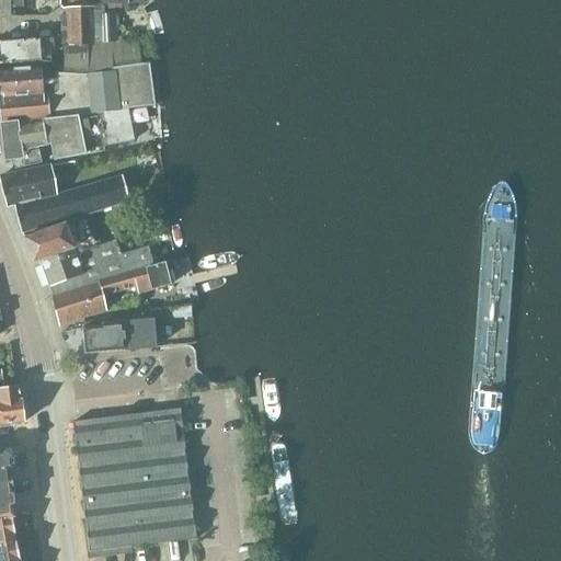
[(0,0),(0,15),(23,15),(22,0),(0,0)]
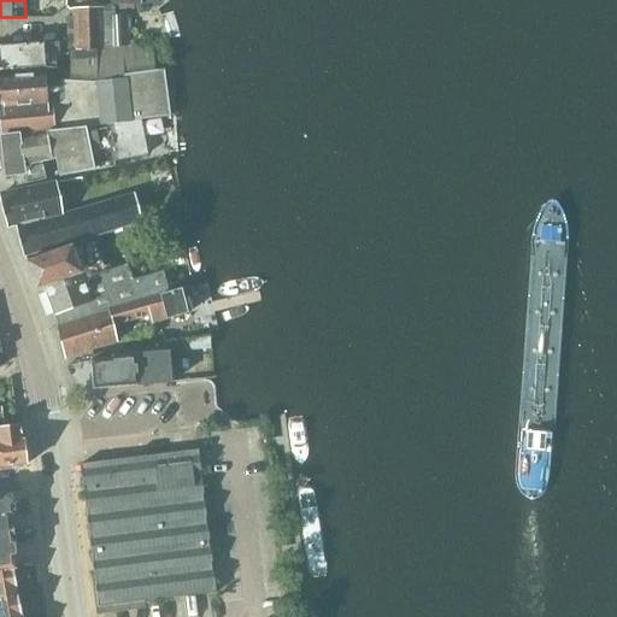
[(68,50),(97,48),(129,47),(129,23),(115,24),(115,6),(65,9),(68,50)]
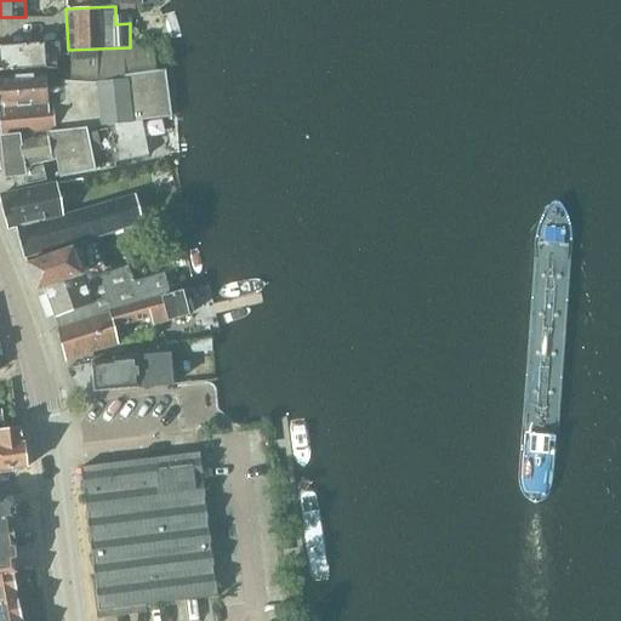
[(58,43),(44,44),(0,46),(0,72),(45,68),(55,68),(53,52),(60,52),(58,43)]
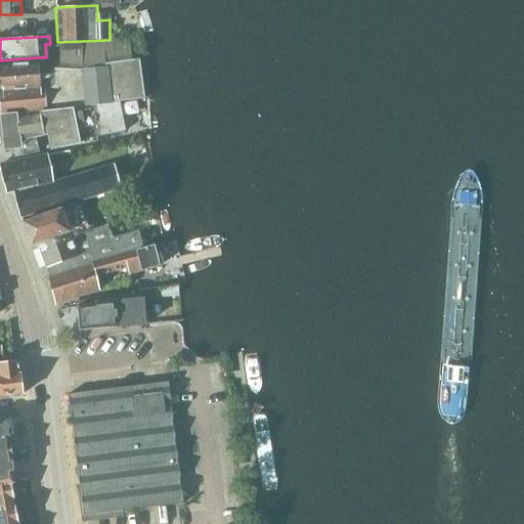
[(125,131),(120,102),(144,99),(139,59),(132,60),(129,40),(110,40),(82,41),(82,42),(58,43),(60,69),(38,68),(38,63),(0,66),(0,68),(2,68),(3,79),(0,78),(0,92),(4,92),(5,103),(0,103),(0,110),(1,117),(73,108),(79,140),(125,131)]
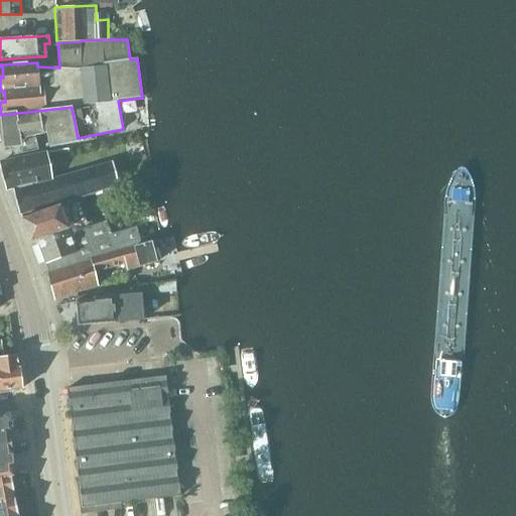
[(72,107),(1,115),(4,148),(12,147),(13,155),(37,150),(34,135),(46,133),(49,147),(79,141),(78,138),(72,107)]
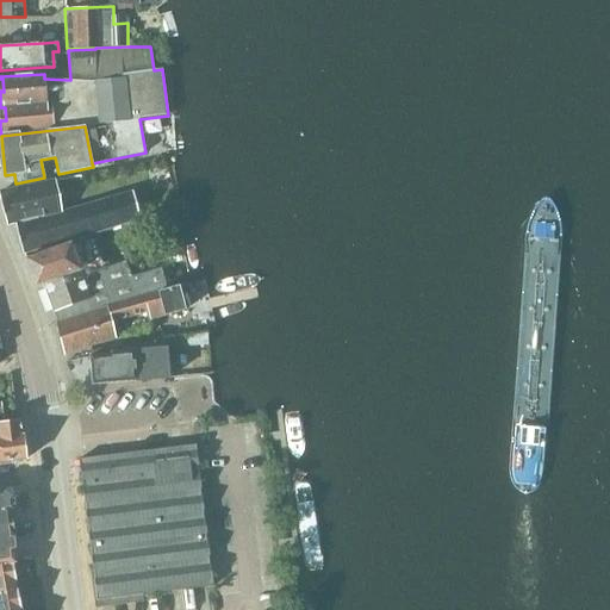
[(16,223),(24,253),(72,242),(139,219),(132,192),(62,212),(55,180),(0,192),(0,195),(7,224),(16,223)]
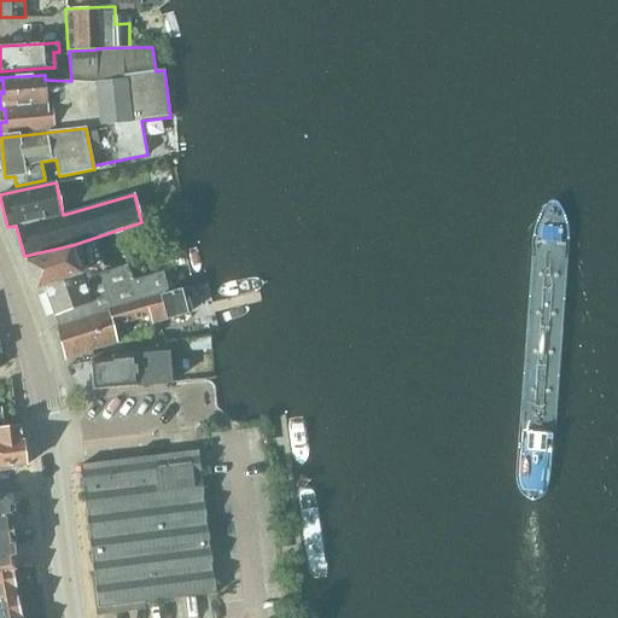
[(54,315),(59,327),(108,310),(169,293),(163,272),(133,280),(127,264),(106,272),(94,238),(27,262),(36,290),(44,287),(54,315)]
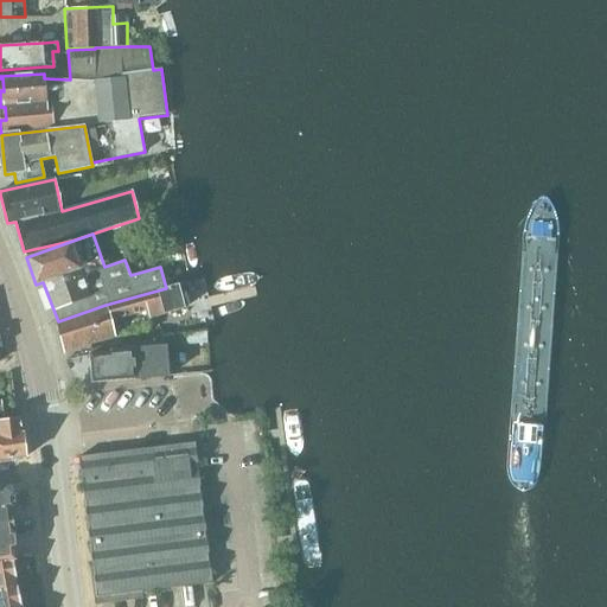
[(58,321),(64,352),(115,336),(110,320),(147,311),(149,318),(185,308),(179,285),(158,291),(104,306),(104,307),(58,321)]
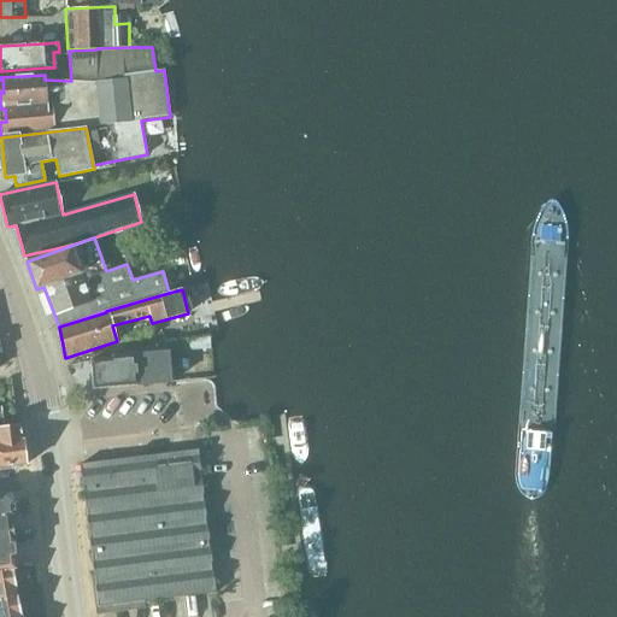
[(194,338),(192,338),(193,350),(210,348),(210,334),(194,338)]
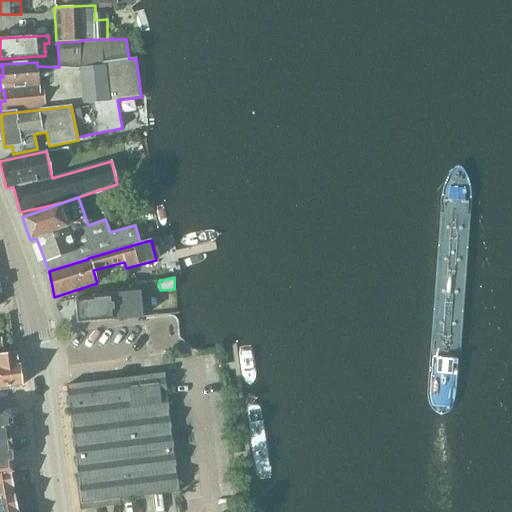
[(75,299),(78,323),(142,317),(140,291),(140,284),(102,292),(102,295),(93,295),(93,297),(75,299)]
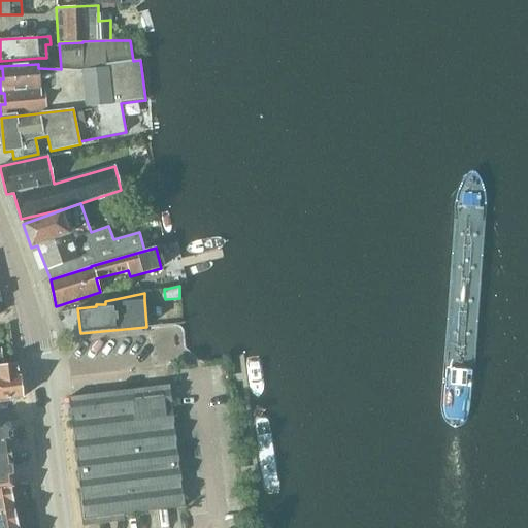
[(20,377),(18,364),(0,366),(0,400),(23,398),(20,377)]
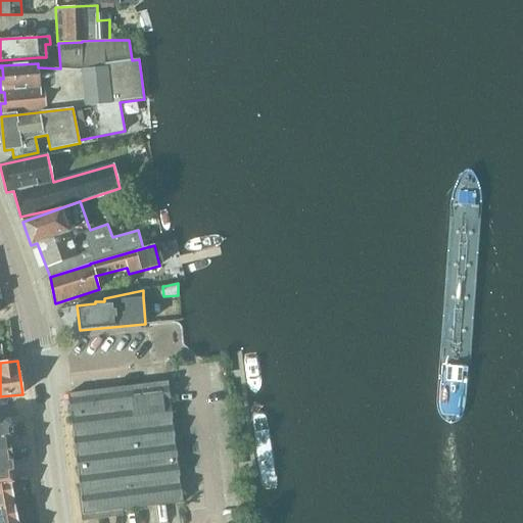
[(0,458),(11,457),(11,456),(13,454),(13,447),(10,446),(9,438),(12,438),(10,425),(4,421),(0,421),(0,458)]
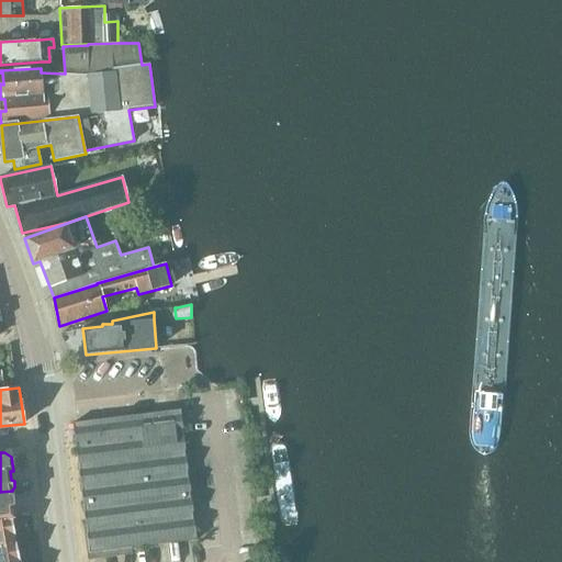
[(0,521),(11,519),(14,519),(12,510),(14,510),(11,493),(12,492),(12,491),(0,492),(0,521)]
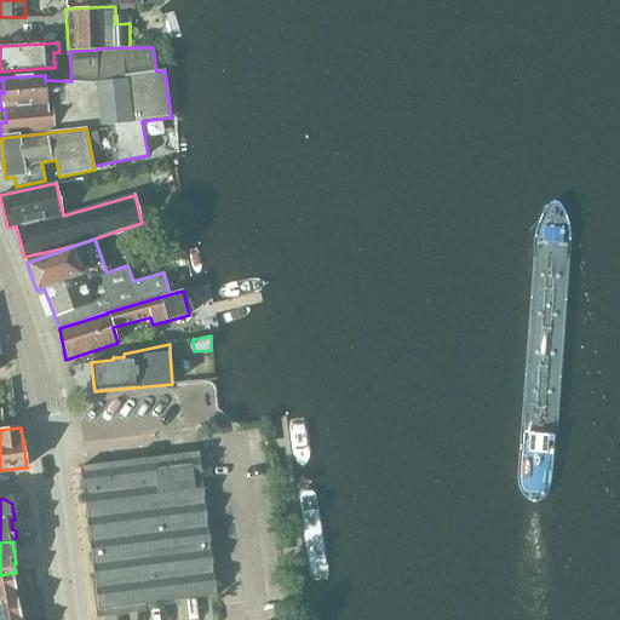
[(0,603),(18,601),(16,589),(18,586),(17,577),(13,575),(12,573),(0,575),(0,603)]
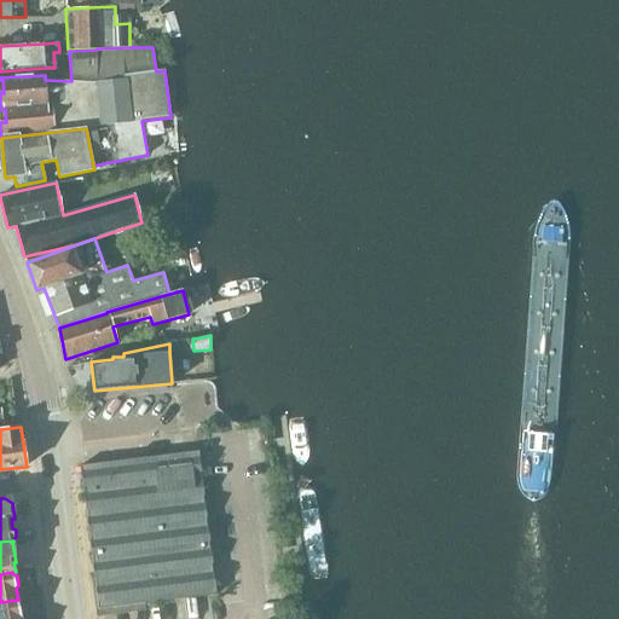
[(0,602),(0,618),(21,618),(21,614),(23,612),(22,605),(18,603),(18,600),(0,602)]
